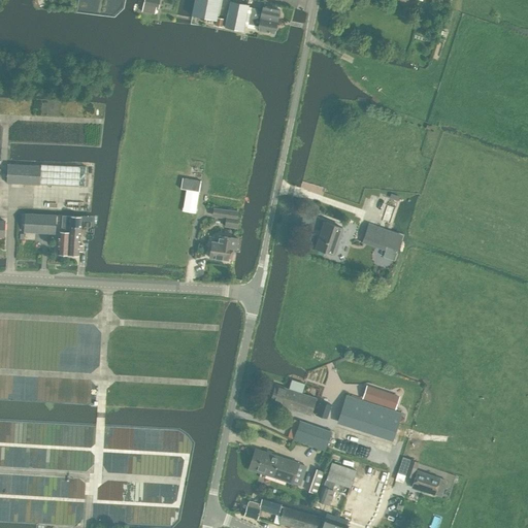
[(144,0),(142,11),(149,12),(150,6),(156,8),(157,0),(144,0)]
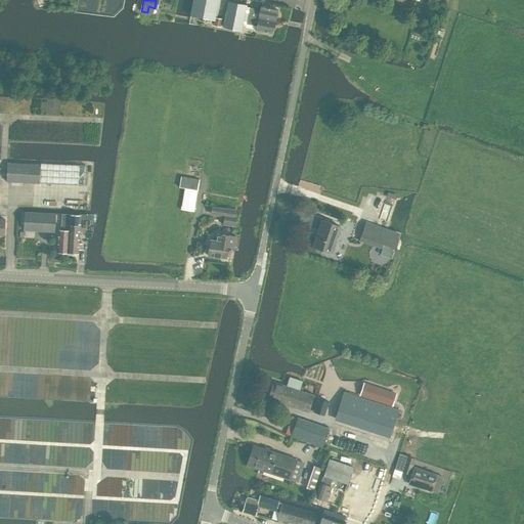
[(192,0),(190,15),(214,20),(218,0),(192,0)]
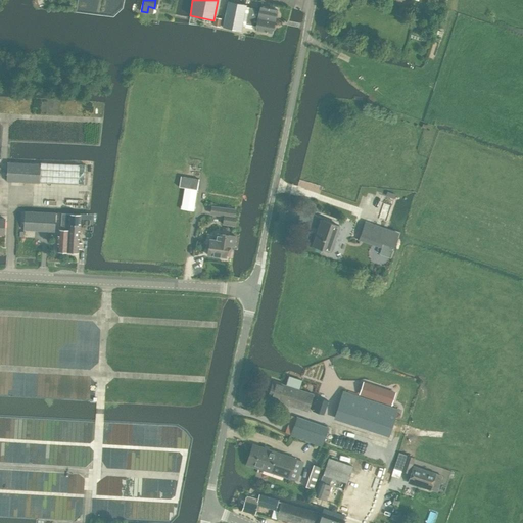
[(228,1),(226,12),(275,21),(277,9),(259,6),(258,11),(254,10),(254,8),(246,6),(246,4),(228,1)]
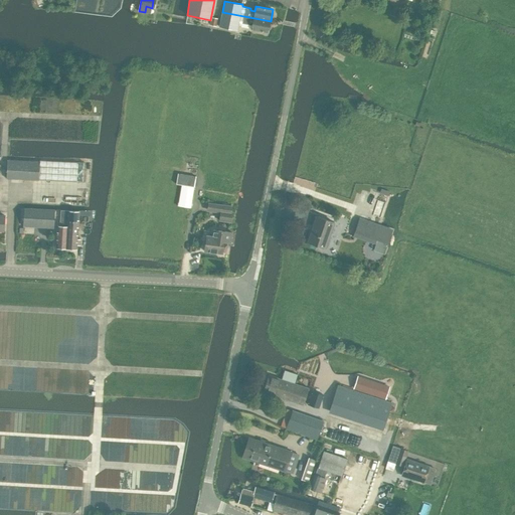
[(271,21),(222,12),(219,27),(237,30),(238,24),(243,26),(244,23),(251,25),(251,29),(268,33),(271,21)]
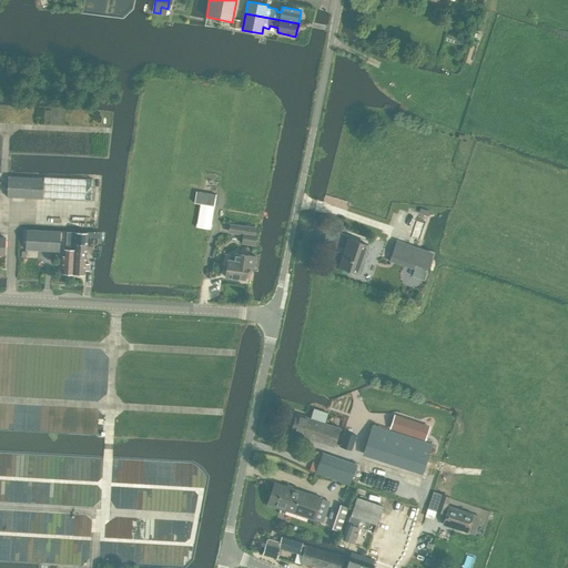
[(43,179),(8,176),(7,198),(91,202),(92,180),(43,178),(43,179)]
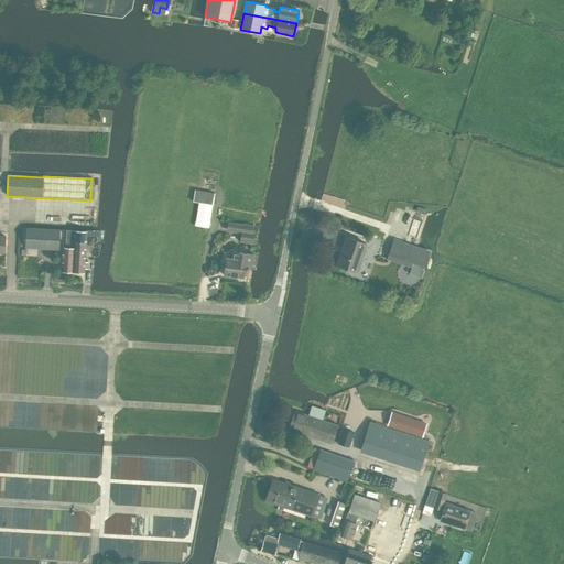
[(209,229),(214,193),(195,191),(193,202),(198,202),(195,227),(209,229)]
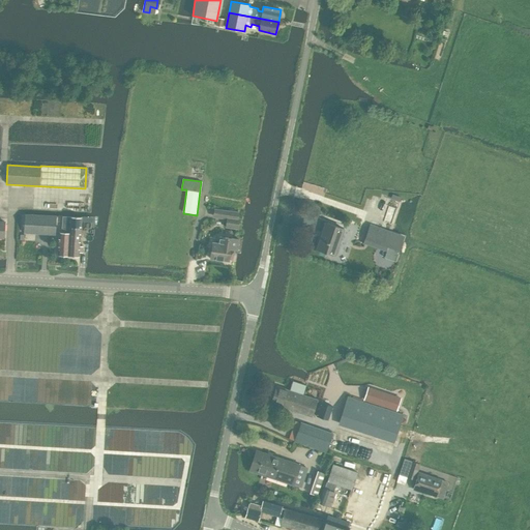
[(239,229),(240,218),(238,218),(239,212),(214,209),(213,218),(227,219),(226,228),(239,229)]
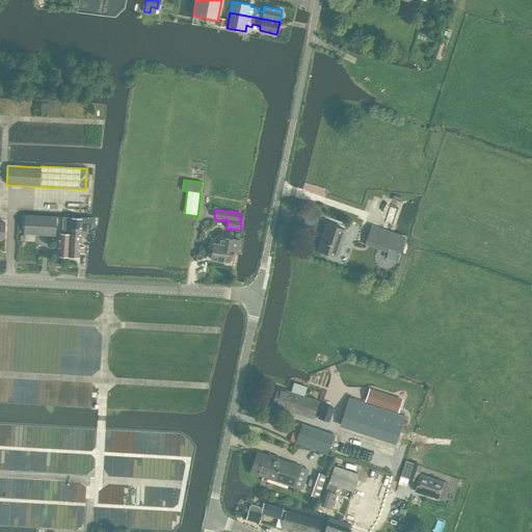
[(54,236),(55,217),(25,216),(24,234),(54,236)]
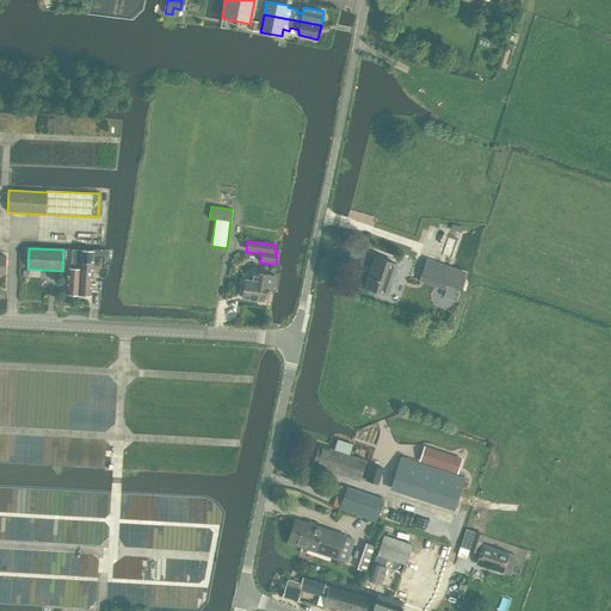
[(79,294),(81,251),(72,251),(71,264),(74,264),(74,269),(68,269),(67,294),(79,294)]
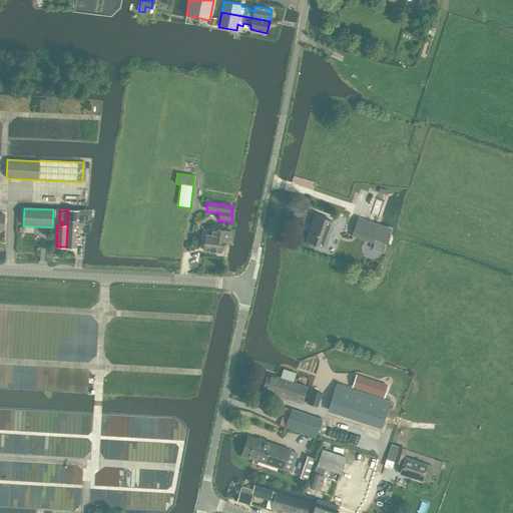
[(74,210),(68,210),(66,246),(76,247),(77,225),(77,221),(78,211),(74,210)]
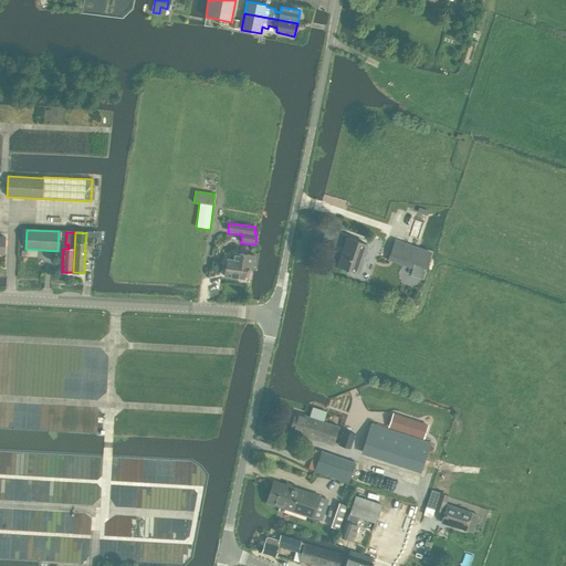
[(357,272),(366,244),(348,238),(338,266),(357,272)]
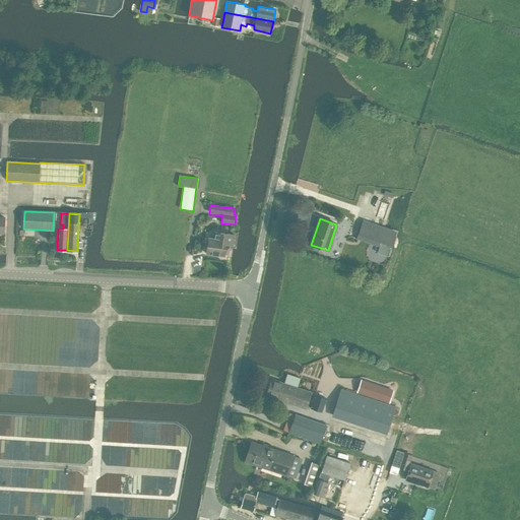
[(363,221),(359,235),(381,243),(377,253),(388,256),(396,233),(363,221)]
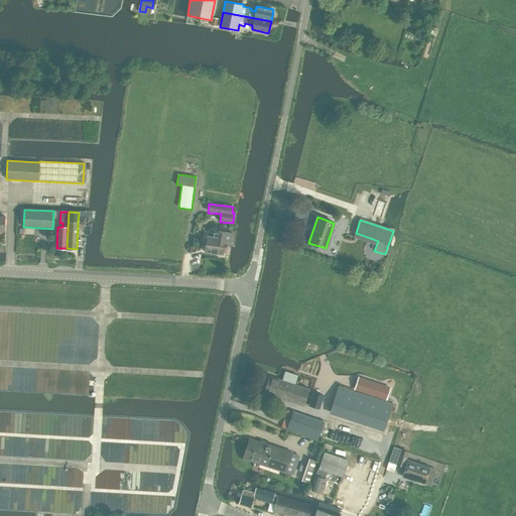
[(231,243),(233,233),(214,231),(213,237),(207,236),(205,252),(223,254),(225,242),(231,243)]
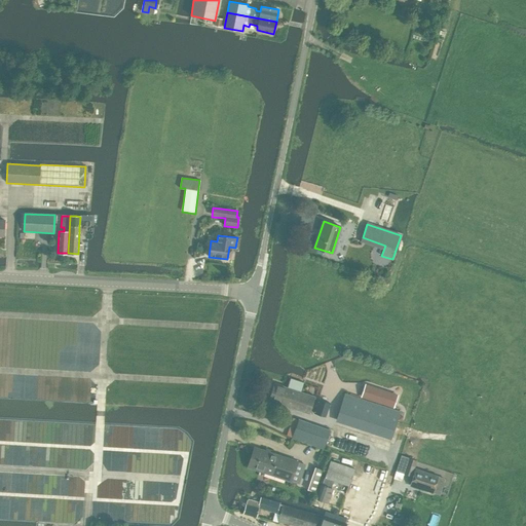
[(301,391),(303,383),(291,379),(288,387),(274,383),(268,401),(292,408),(298,390),(301,391)]
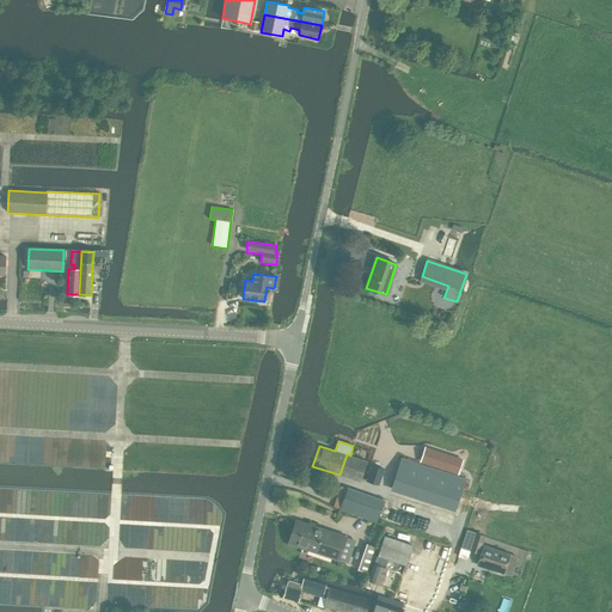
[(424,447),(420,463),(458,475),(463,459),(424,447)]
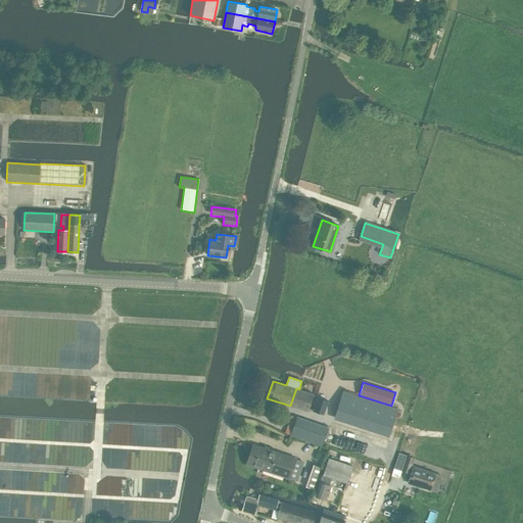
[(296,388),(290,406),(307,412),(314,394),(299,389),(296,388)]
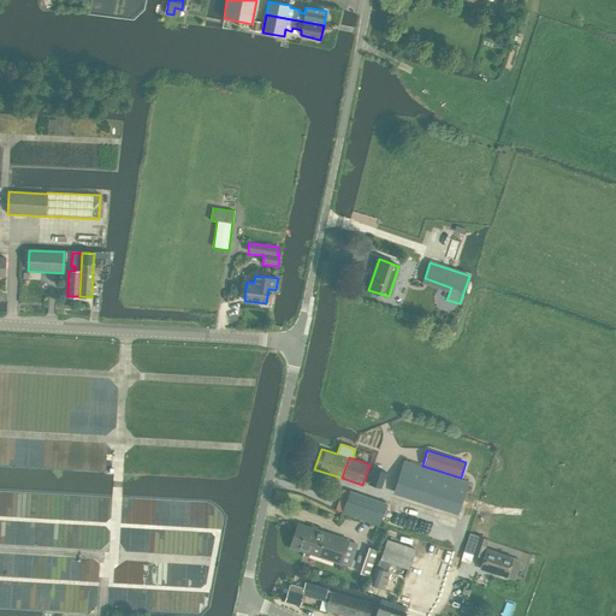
[(467,487),(468,483),(403,461),(395,486),(460,508),(465,492),(467,487)]
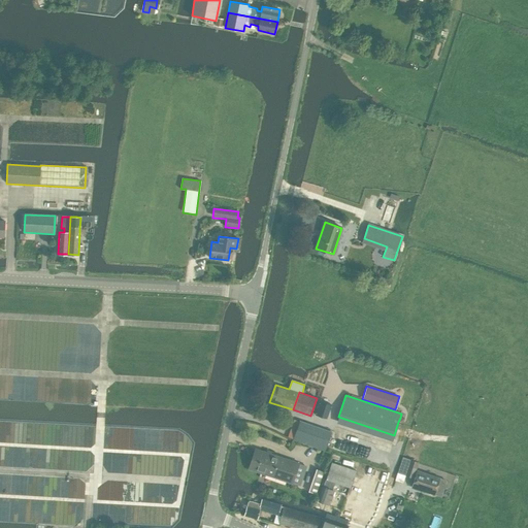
[(326,419),(330,404),(320,401),(315,415),(326,419)]
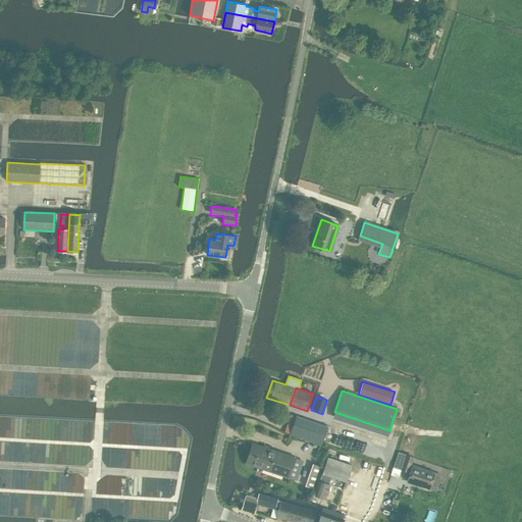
[(296,416),(290,434),(321,446),(327,427),(296,416)]
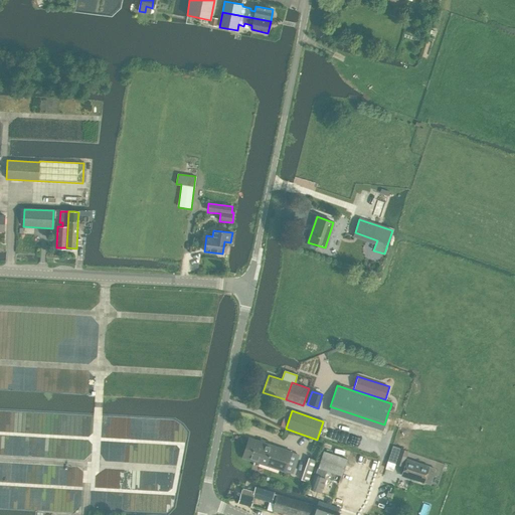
[(249,438),(242,457),(290,473),(297,454),(249,438)]
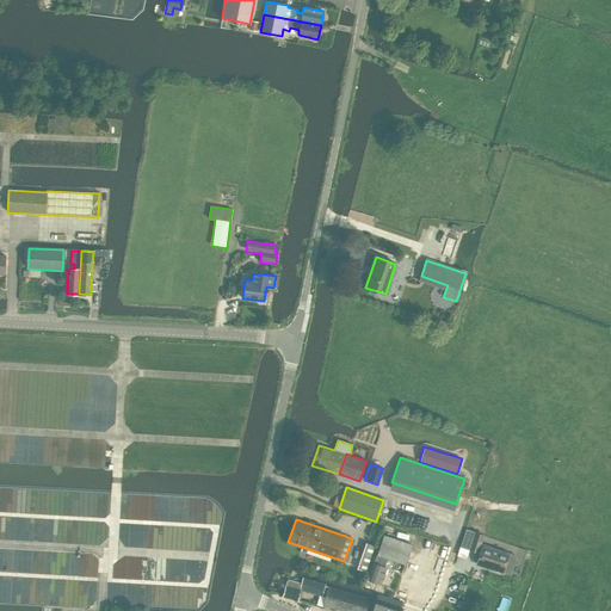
[(477,553),(483,535),(475,532),(469,550),(477,553)]
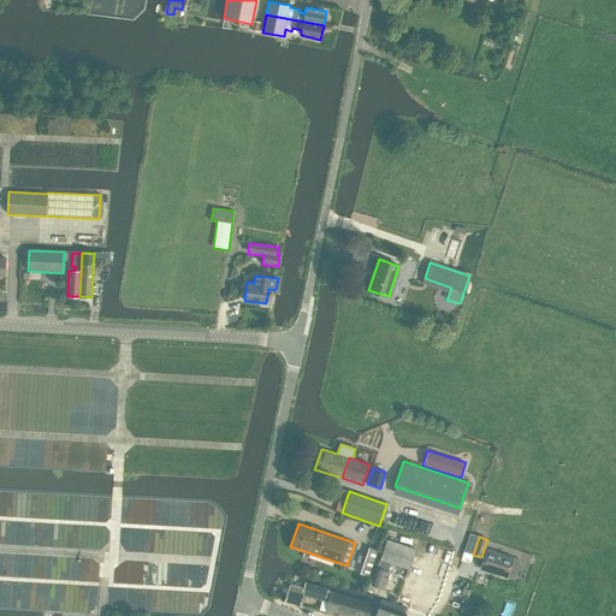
[(408,569),(415,549),(388,539),(380,560),(389,562),(408,569)]
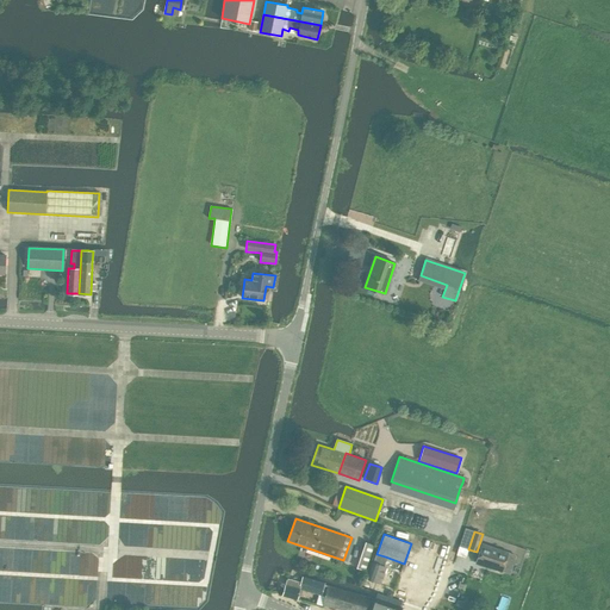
[(363,571),(373,545),(366,542),(356,567),(363,571)]
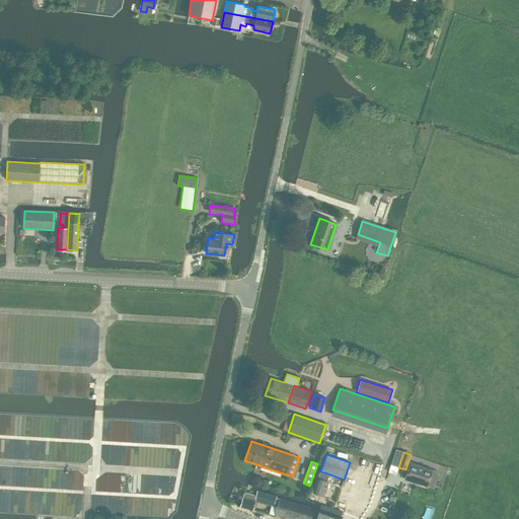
[(432,487),(437,473),(431,471),(432,470),(410,463),(404,478),(427,486),(427,485),(432,487)]
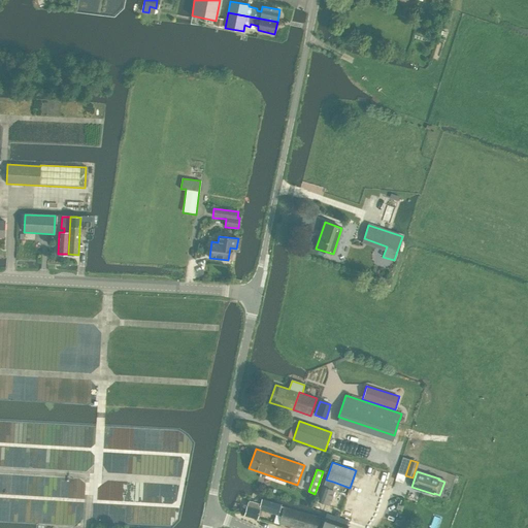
[(329,504),(334,491),(332,490),(334,485),(332,484),(333,482),(326,480),(319,501),(329,504)]
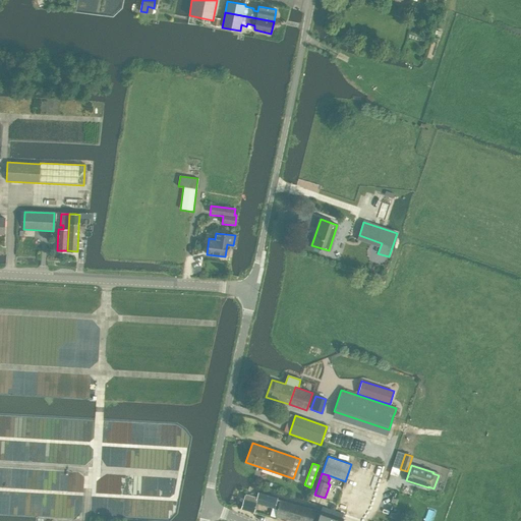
[(277,498),(257,493),(256,498),(245,495),(241,508),(252,512),(255,503),(274,508),(277,498)]
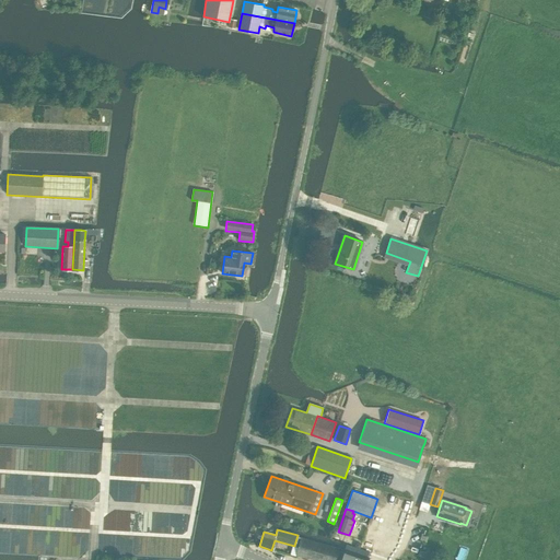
[(315,559),(335,559),(339,548),(301,537),(296,555),(315,559)]
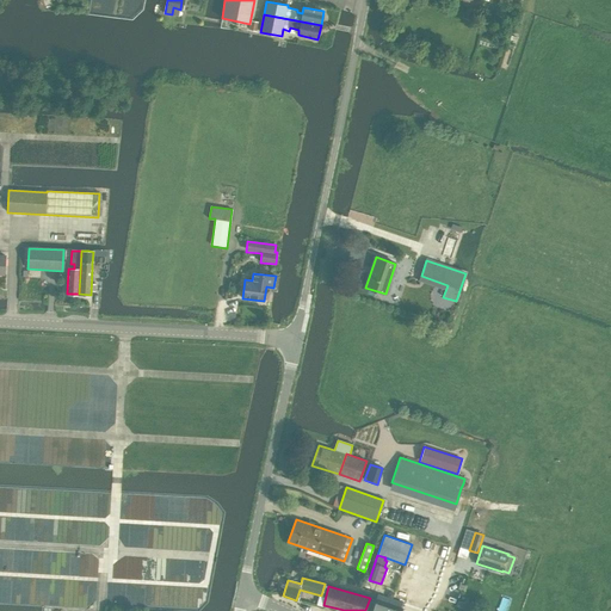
[(377,594),(371,610),(401,610),(402,609),(400,609),(402,603),(377,594)]
